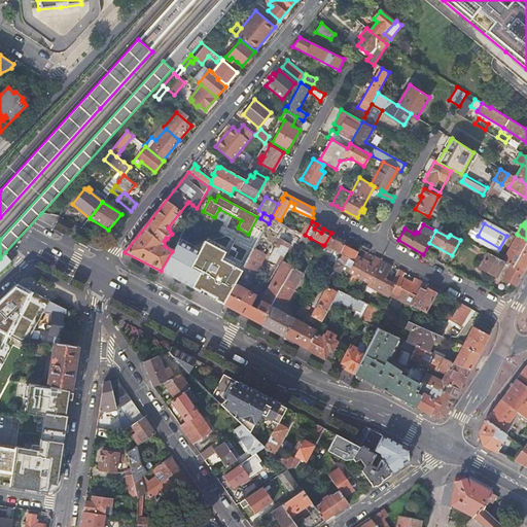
[(310,238),(305,235),(303,234),(300,239),(307,243),(310,238)]
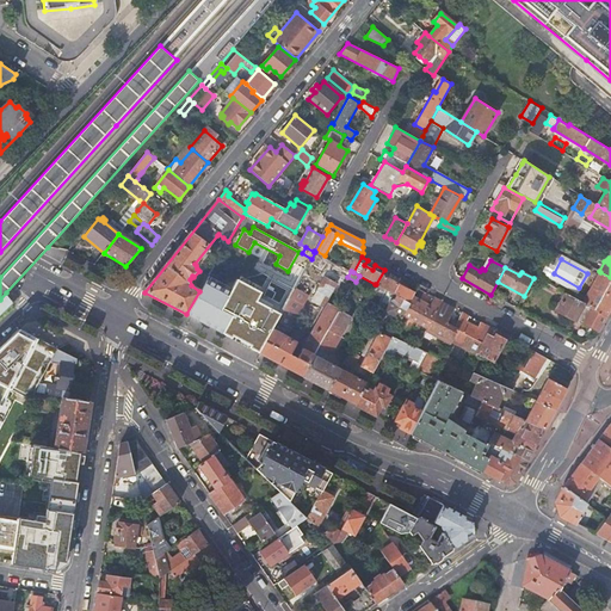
[(610,307),(610,277),(600,272),(584,303),(606,316),(609,313),(610,307)]
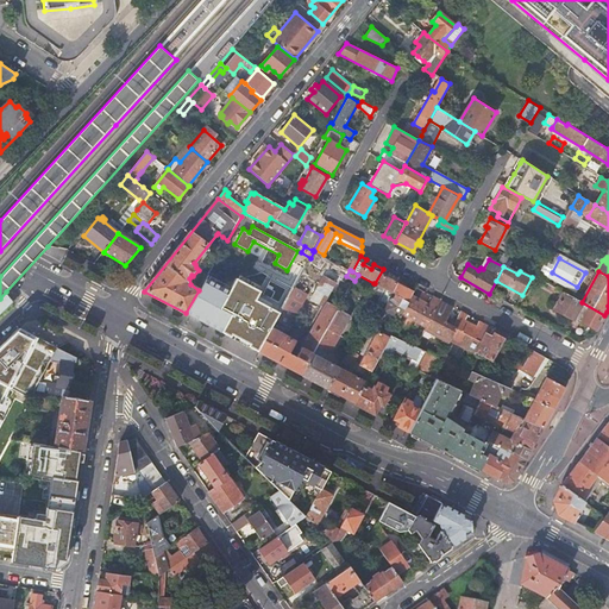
[(370,290),(374,283),(358,275),(355,281),(370,290)]
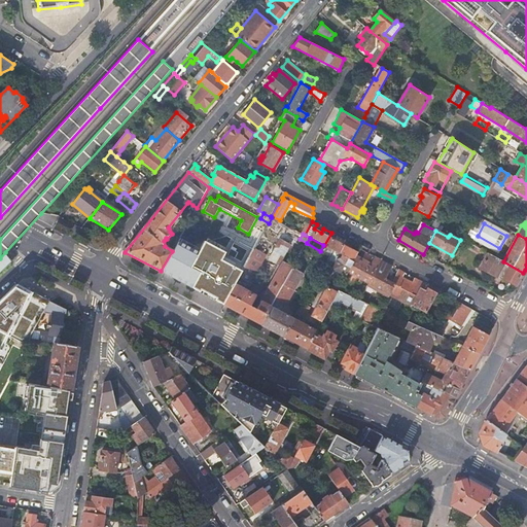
[(279,239),(268,259),(278,265),(288,244),(279,239)]
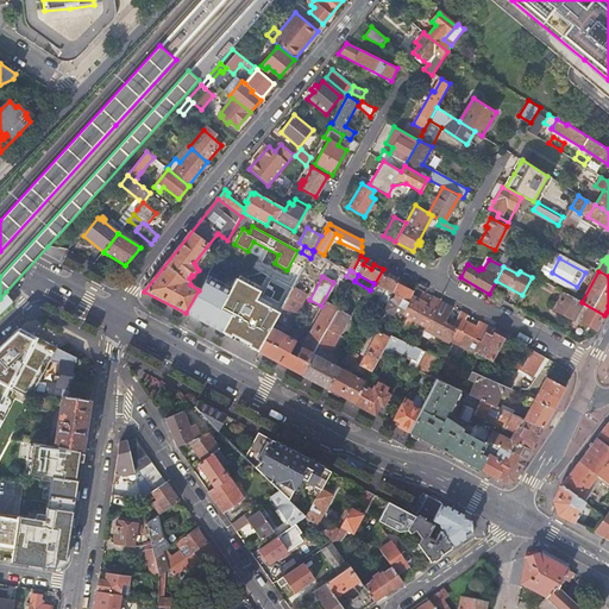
[(232,312),(221,332),(258,352),(271,328),(276,320),(280,313),(256,300),(261,292),(236,278),(230,292),(224,303),(231,307),(230,311),(232,312)]
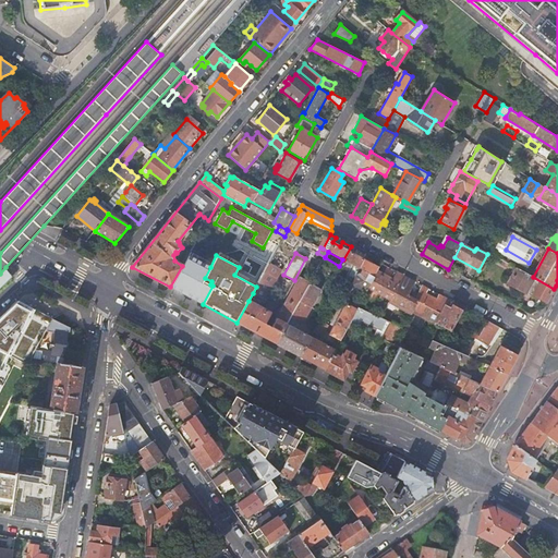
[(205,278),(210,267),(189,256),(182,266),(170,287),(203,304),(213,286),(210,284),(211,281),(205,278)]
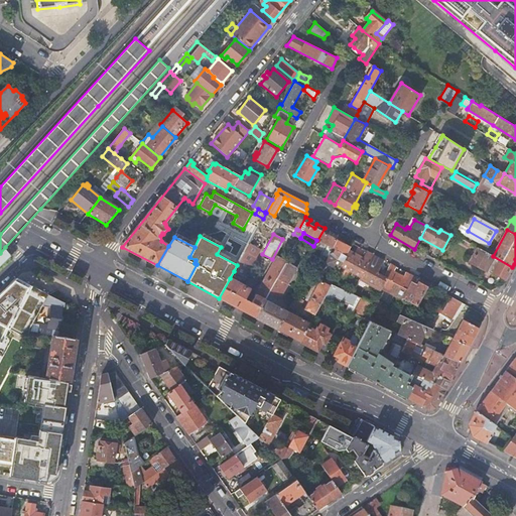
[(317,240),(316,240),(313,246),(323,251),(326,245),(317,240)]
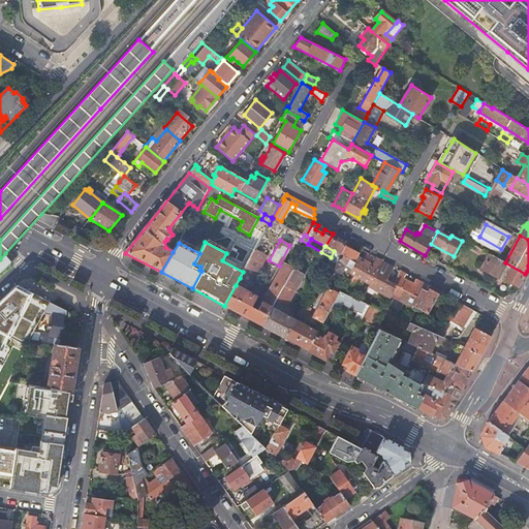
[(340,254),(353,261),(358,254),(344,246),(340,254)]
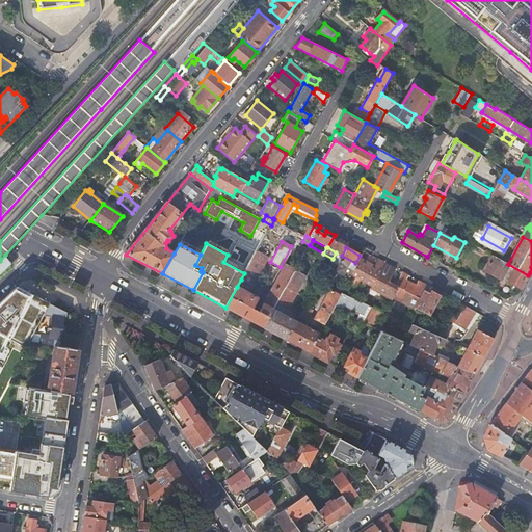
[(257,251),(241,280),(251,286),(267,257),(257,251)]
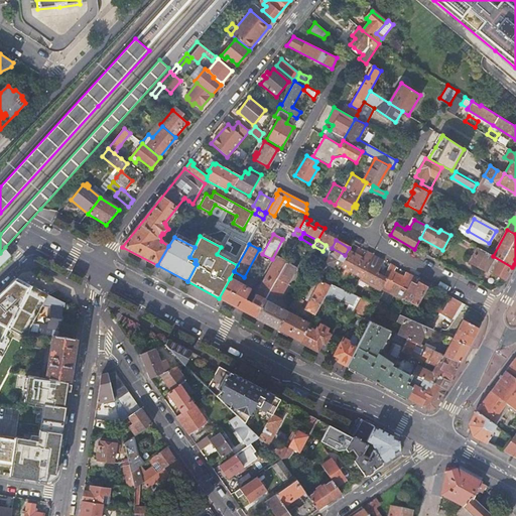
[(323,251),(319,255),(328,259),(326,263),(339,269),(341,266),(346,256),(345,255),(332,248),(326,245),(323,251)]
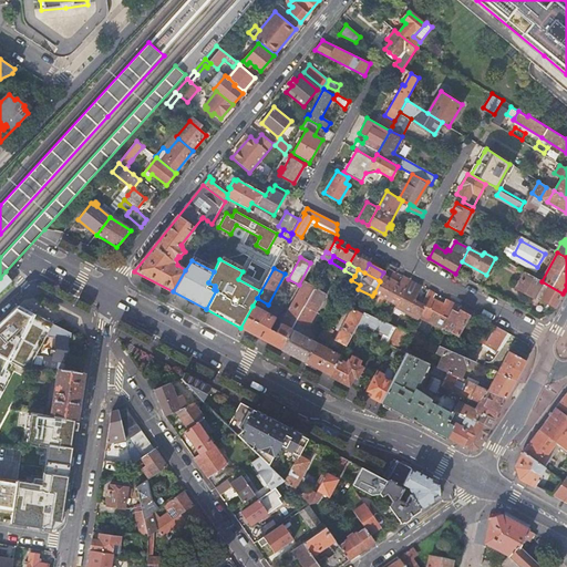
[(540,300),(555,308),(559,299),(563,294),(542,281),(524,272),(515,288),(534,298),(535,297),(542,300),(540,300)]
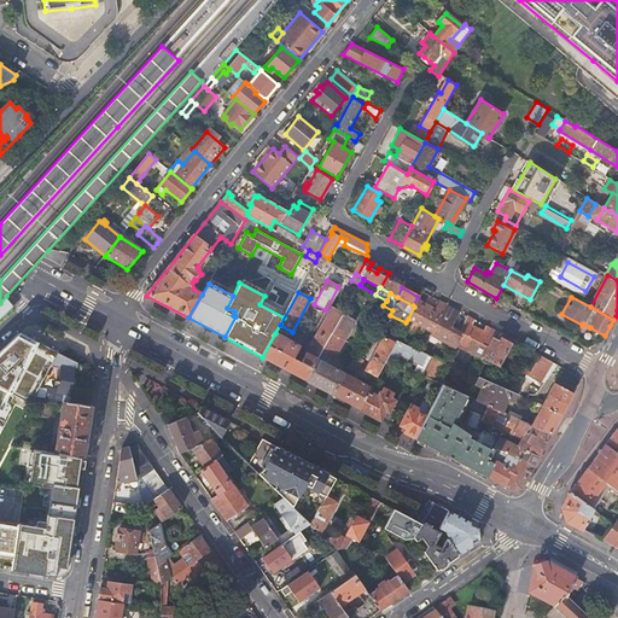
[(413,321),(433,332),(447,305),(438,301),(433,308),(418,299),(414,307),(408,319),(413,321)]
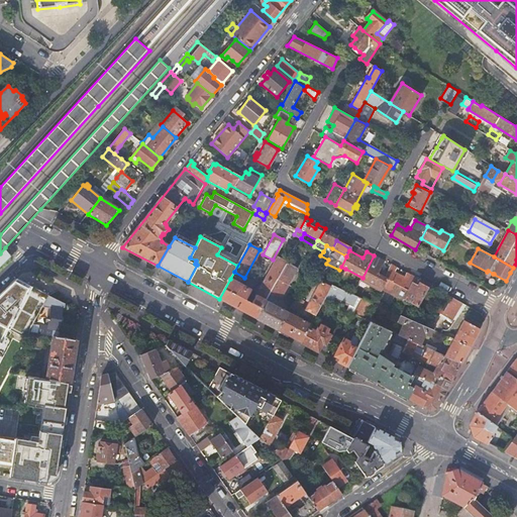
[(287,263),(288,262),(277,255),(251,303),(246,300),(251,290),(230,279),(219,299),(255,318),(287,263)]
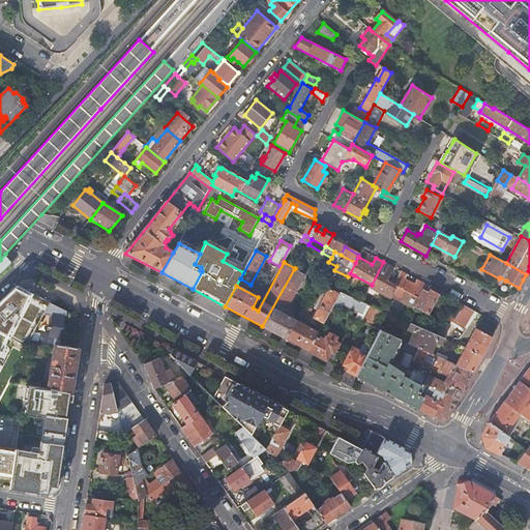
[(383,262),(372,285),(392,296),(398,286),(393,284),(387,280),(394,267),(383,262)]
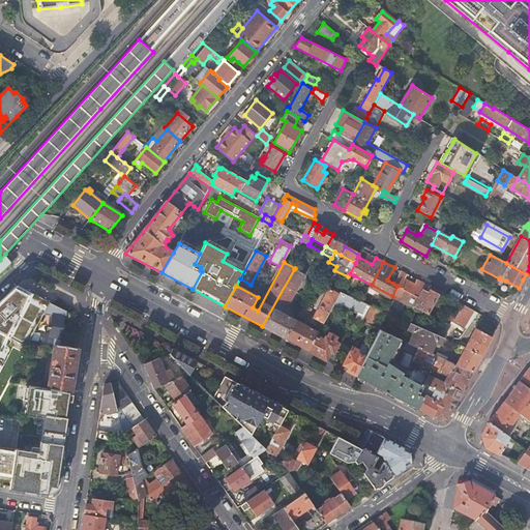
[(294,269),(262,326),(285,339),(295,320),(289,317),(282,313),(285,306),(287,307),(305,275),(294,269)]
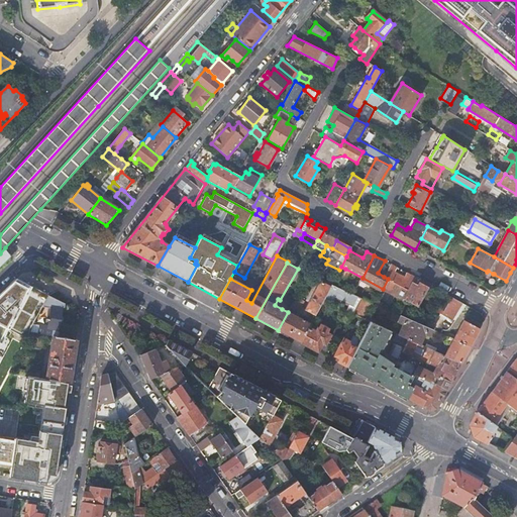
[(388,279),(383,289),(395,295),(400,286),(404,288),(411,275),(407,273),(404,278),(395,273),(397,268),(391,265),(384,277),(388,279)]
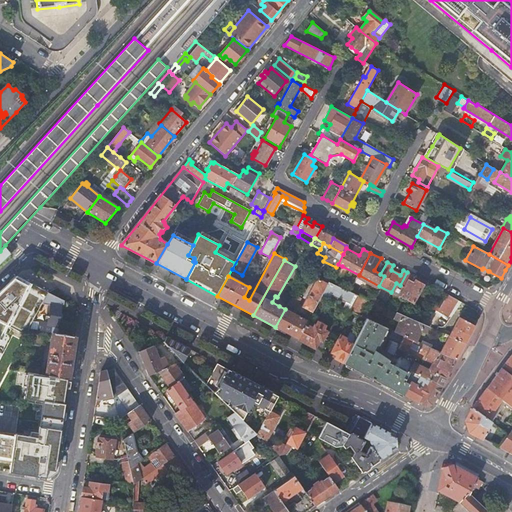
[(53,284),(20,270),(0,290),(0,385),(8,370),(28,373),(29,367),(38,369),(38,372),(45,373),(52,333),(38,331),(29,329),(33,322),(53,284)]
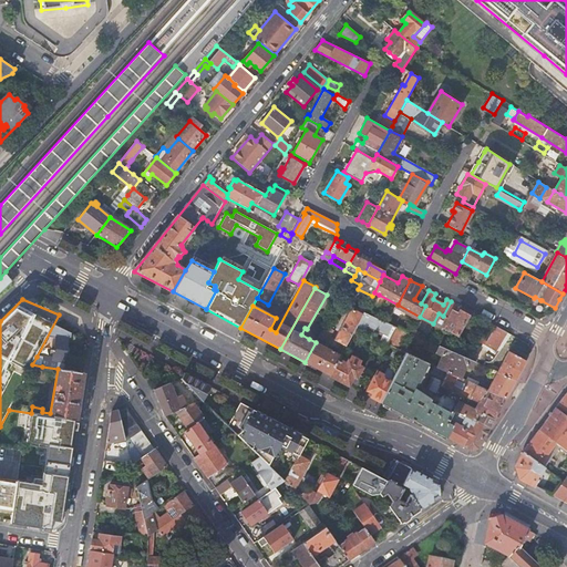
[(439,313),(433,323),(443,329),(442,330),(452,334),(453,332),(457,336),(471,312),(451,301),(443,316),(439,313)]
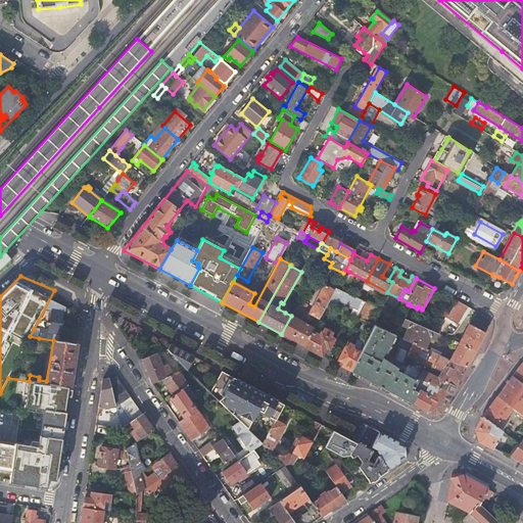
[(319,319),(325,307),(335,288),(336,287),(327,282),(326,285),(324,284),(308,313),(319,319)]
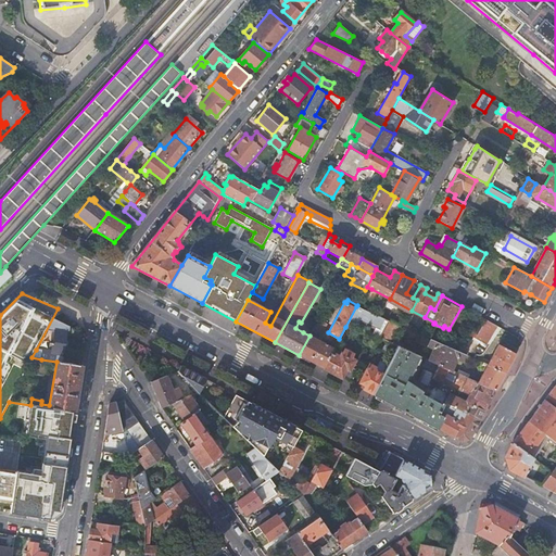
[(379,338),(380,337),(389,320),(383,318),(380,317),(356,306),(345,327),(351,329),(353,325),(357,327),(361,321),(375,328),(373,335),(379,338)]
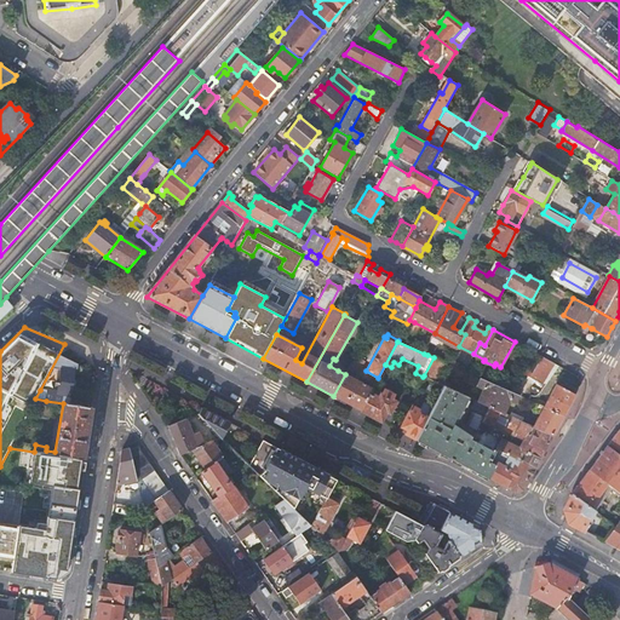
[(63,403),(68,405),(74,372),(70,371),(70,368),(76,369),(78,365),(58,355),(51,368),(57,369),(61,371),(58,384),(55,383),(53,391),(47,391),(46,401),(63,403)]
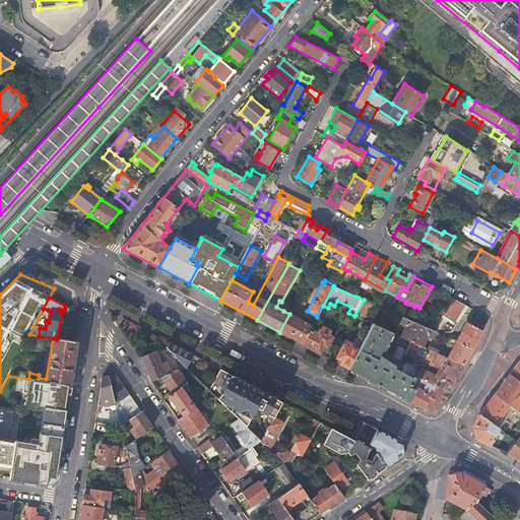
[(355,315),(361,318),(370,303),(364,300),(355,315)]
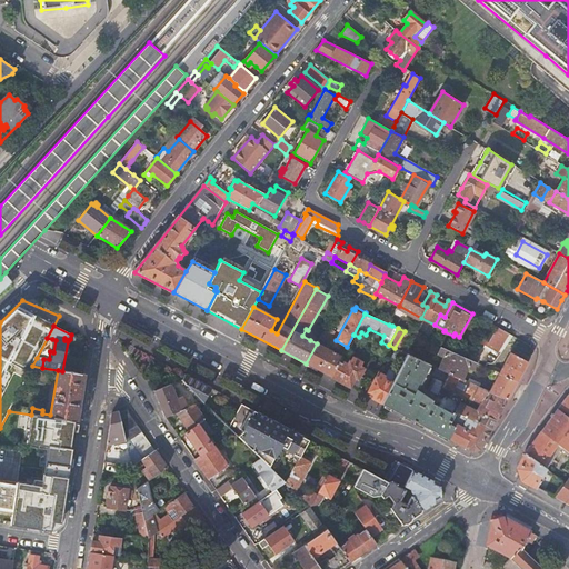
[(505,338),(493,332),(488,342),(481,339),(480,342),(497,352),(505,338)]
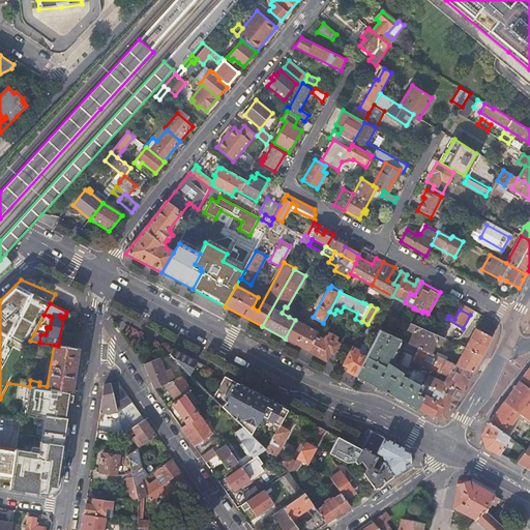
[(414,332),(409,343),(418,347),(432,353),(436,343),(444,345),(445,343),(443,342),(444,339),(396,318),(393,324),(414,332)]
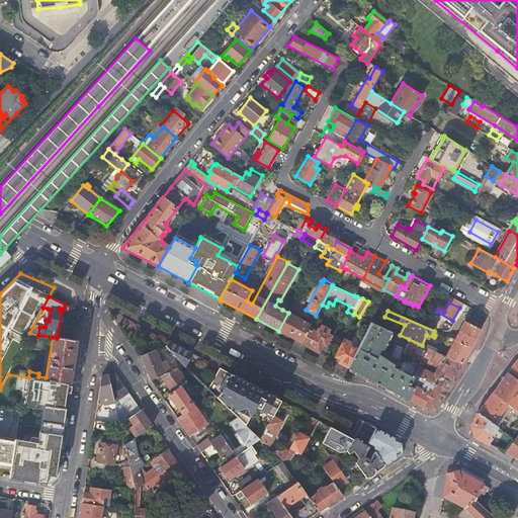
[(288,313),(278,331),(301,343),(311,325),(305,321),(306,318),(304,317),(301,320),(288,313)]
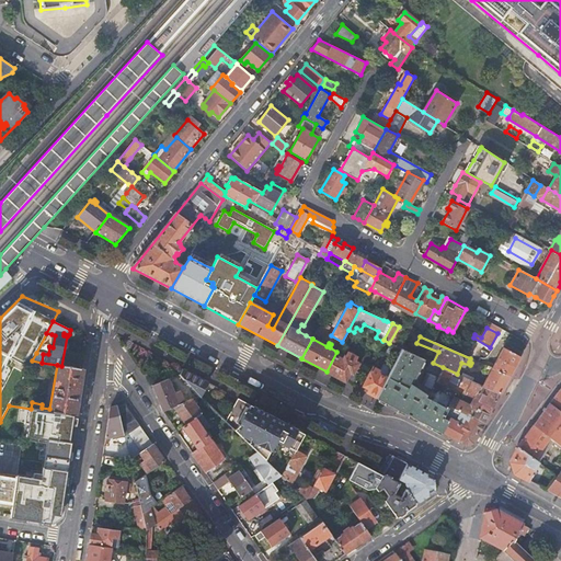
[(492,368),(511,376),(523,353),(505,344),(503,347),(504,348),(494,365),(492,368)]
